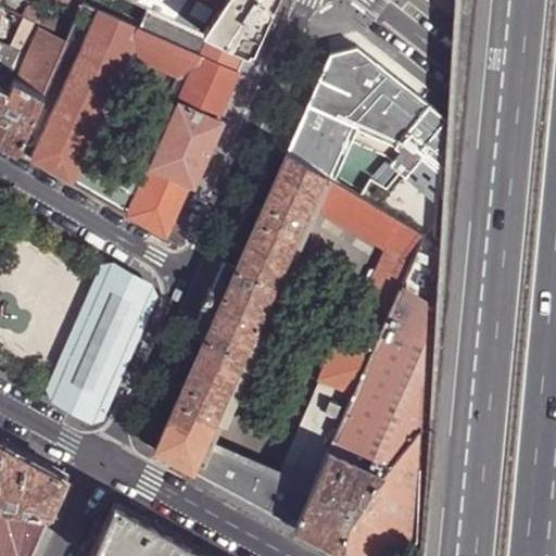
[(48,0),(79,14),(84,4),(85,0),(48,0)]
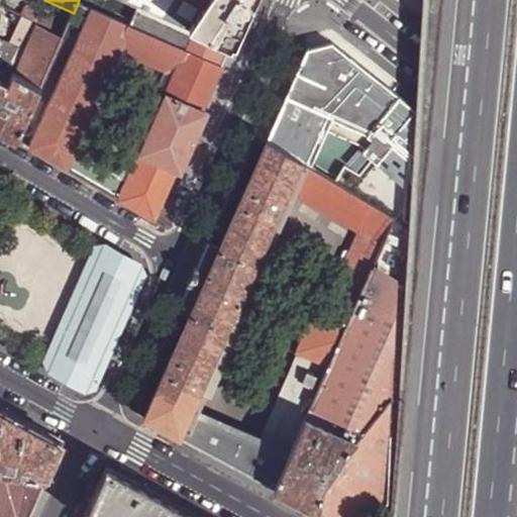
[(121,0),(140,9),(166,20),(177,0),(121,0)]
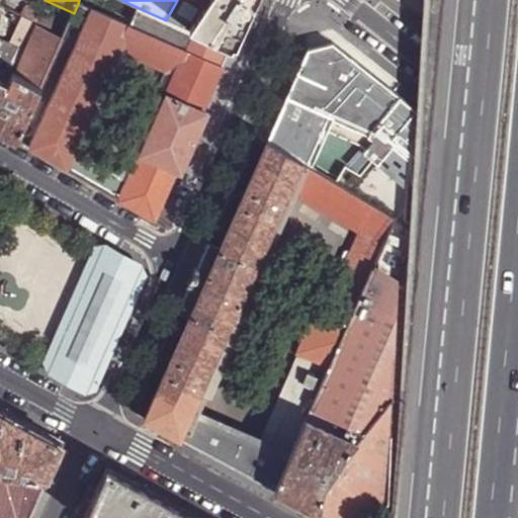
[(208,0),(206,4),(200,0),(177,0),(166,20),(188,31),(191,32),(201,34),(232,51),(239,34),(251,6),(254,0),(208,0)]
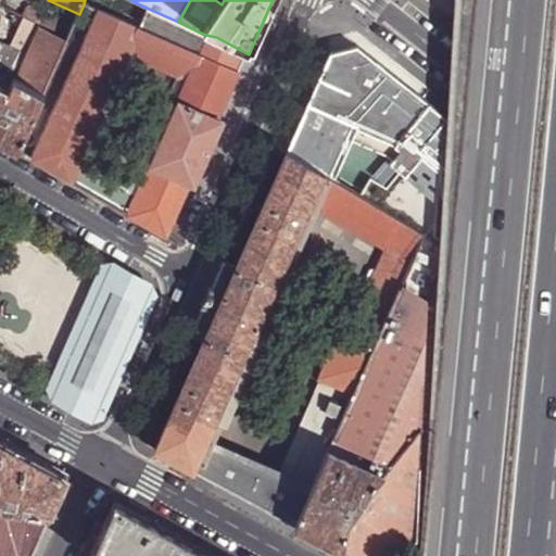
[(29,7),(24,17),(42,28),(67,41),(73,29),(29,7)]
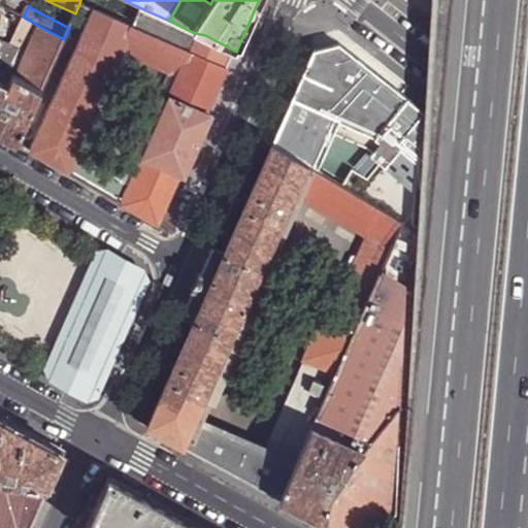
[(143,9),(134,29),(190,54),(227,70),(231,63),(236,52),(205,35),(195,33),(192,32),(169,21),(143,9)]
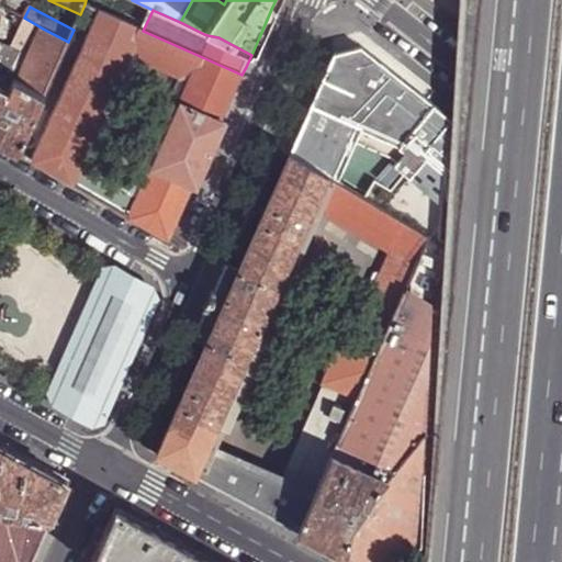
[(202,57),(143,31),(102,12),(34,163),(169,242),(192,187),(198,189),(226,124),(222,122),(242,75),(202,57)]
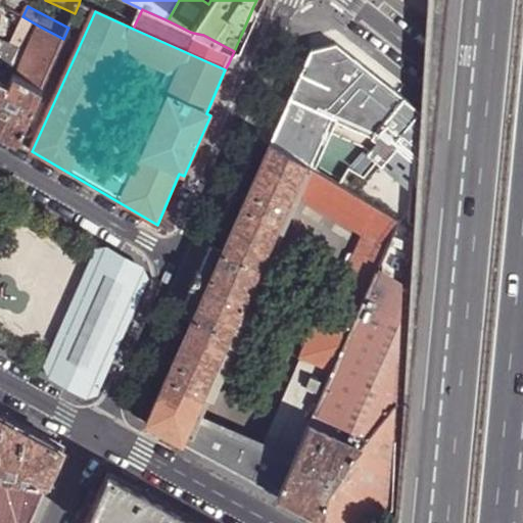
[(40,27),(22,16),(9,45),(0,62),(0,68),(12,75),(16,78),(40,27)]
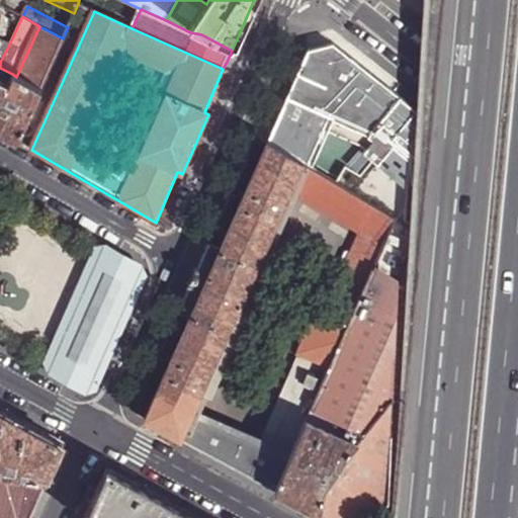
[(63,38),(39,26),(16,77),(39,89),(63,38)]
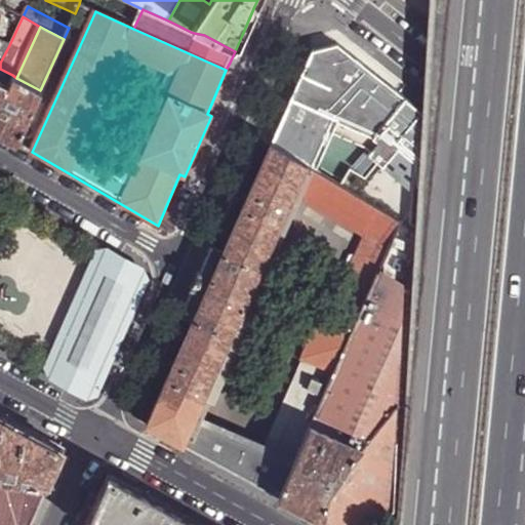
[(0,40),(0,63),(9,45),(0,40)]
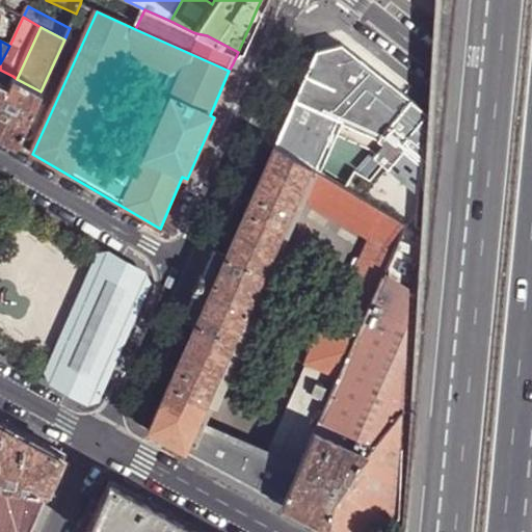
[(439,162),(458,135),(347,47),(344,44),(318,51),(275,147),(311,168),(321,174),(341,129),(378,144),(383,150),(373,160),(384,171),(399,157),(414,170),(417,231),(531,313),(531,203),(530,202),(531,198),(531,193),(493,163),(472,188),(439,162)]
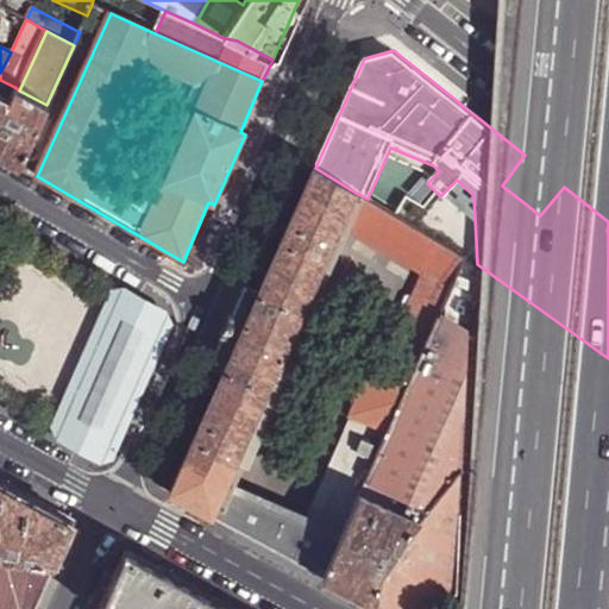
[(0,155),(19,165),(42,117),(46,105),(19,90),(14,87),(7,101),(0,98),(0,155)]
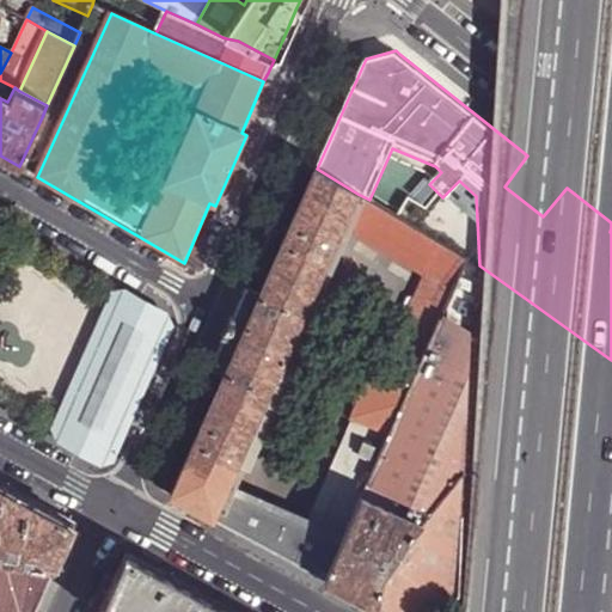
[(53,122),(42,117),(19,166),(30,172),(53,122)]
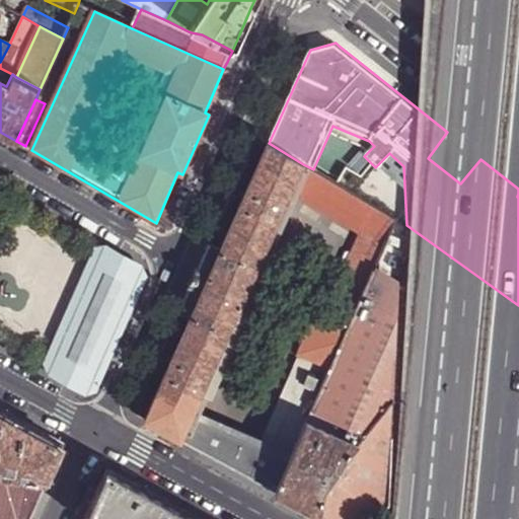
[(293,189),(303,164),(269,143),(221,250),(210,245),(199,271),(197,270),(190,286),(192,287),(179,312),(192,317),(145,421),(180,441),(192,417),(203,391),(246,293),(293,189)]
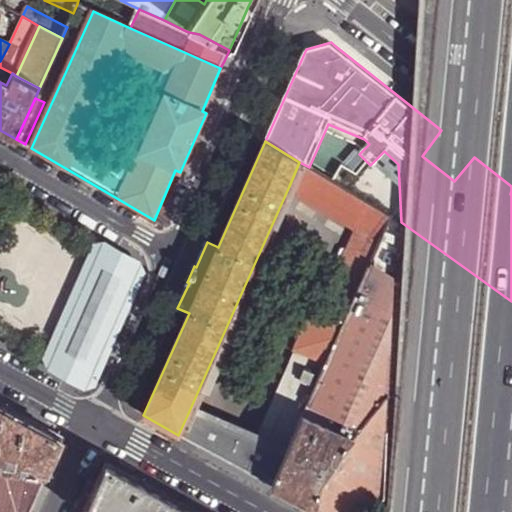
[(380,243),(390,218),(333,182),(309,167),(299,162),(289,186),(358,229),(380,243)]
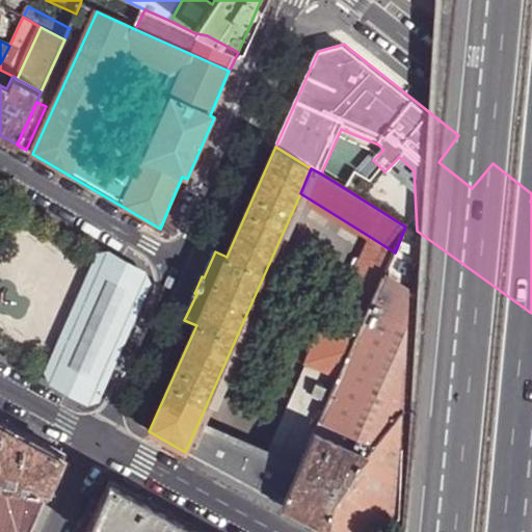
[(347,294),(338,313),(331,310),(299,379),(304,381),(300,392),(327,404),(383,277),(395,253),(372,238),(364,256),(353,260),(342,285),(347,294)]
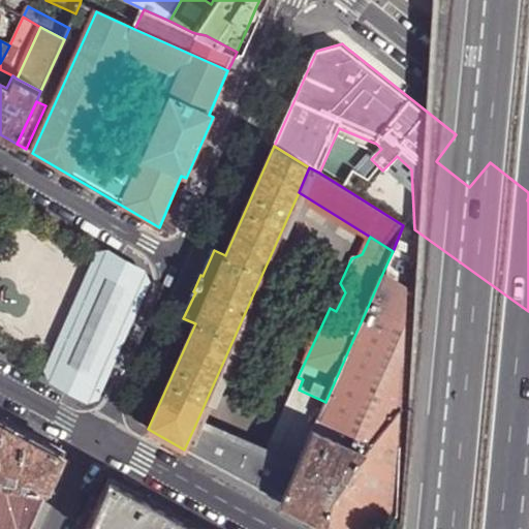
[(142,277),(104,255),(52,376),(89,397),(115,338),(142,277)]
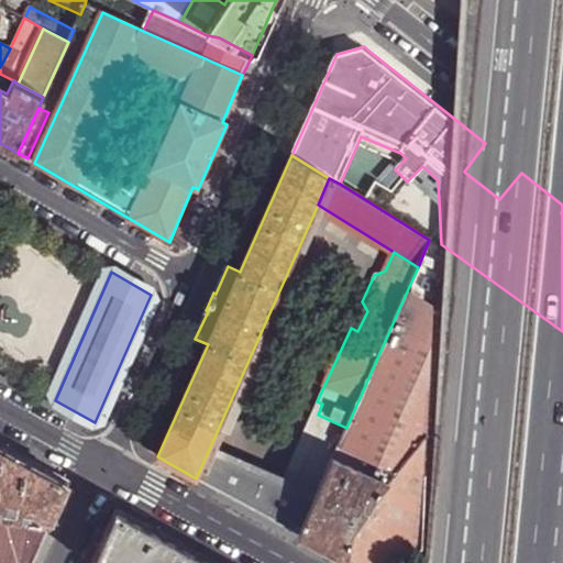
[(417,300),(406,294),(346,428),(340,442),(398,470),(421,442),(415,423),(414,414),(414,405),(417,300)]
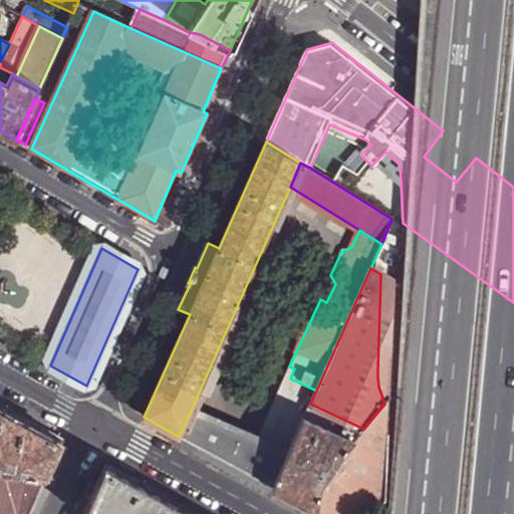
[(289,366),(256,443),(272,450),(275,444),(290,450),(304,419),(310,404),(316,391),(290,378),(294,368),(289,366)]
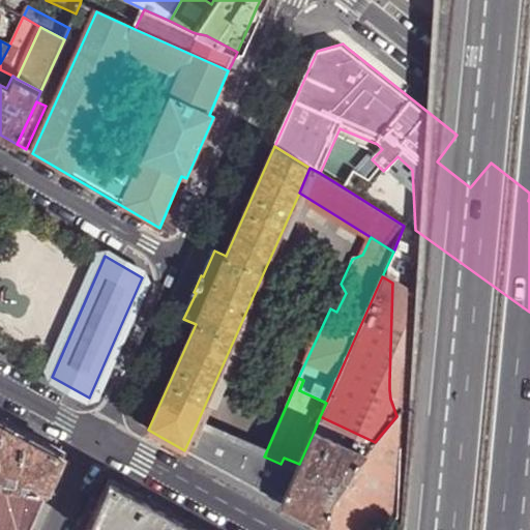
[(364,454),(375,442),(320,416),(314,432),(364,454)]
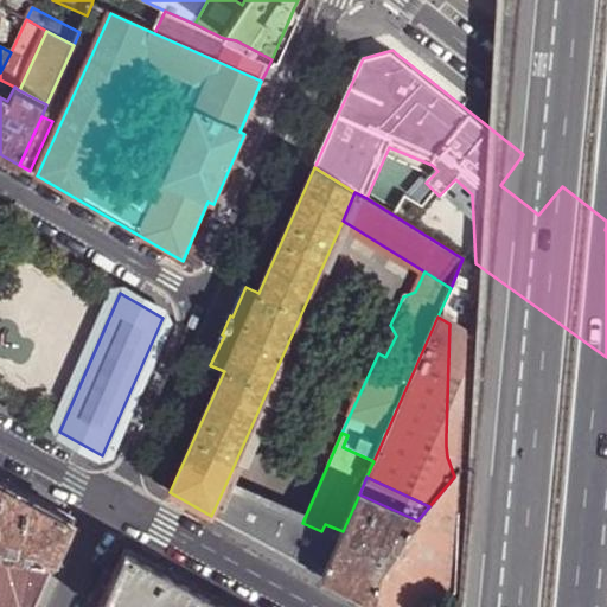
[(460,487),(454,477),(429,506),(417,521),(382,572),(374,605),(377,606),(439,606),(455,592),(460,487)]
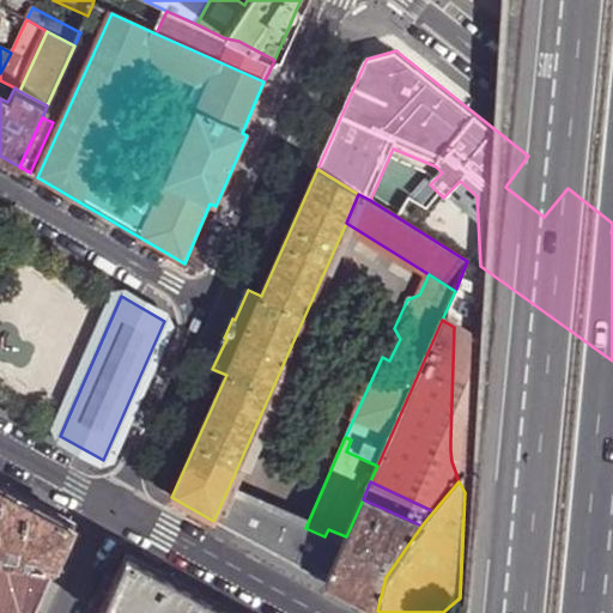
[(0,557),(55,568),(74,526),(0,485),(0,557)]
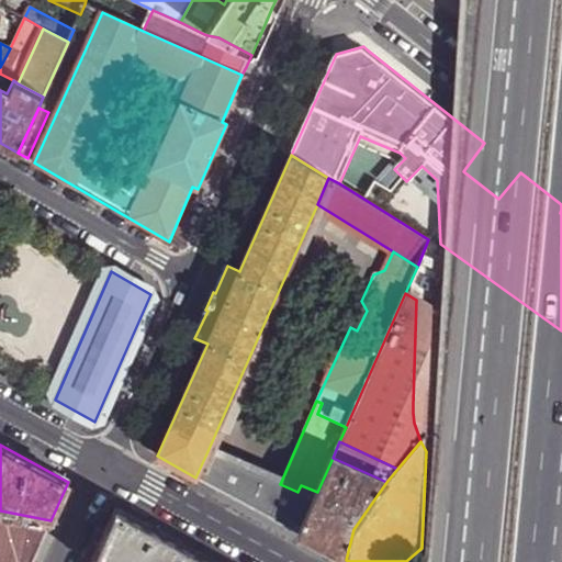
[(195,478),(213,486),(225,459),(208,451),(195,478)]
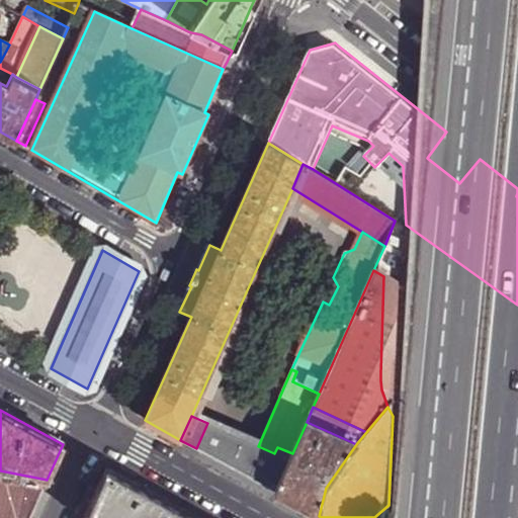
[(326,488),(356,444),(307,422),(292,453),(275,492),(297,504),(319,516),(326,488)]
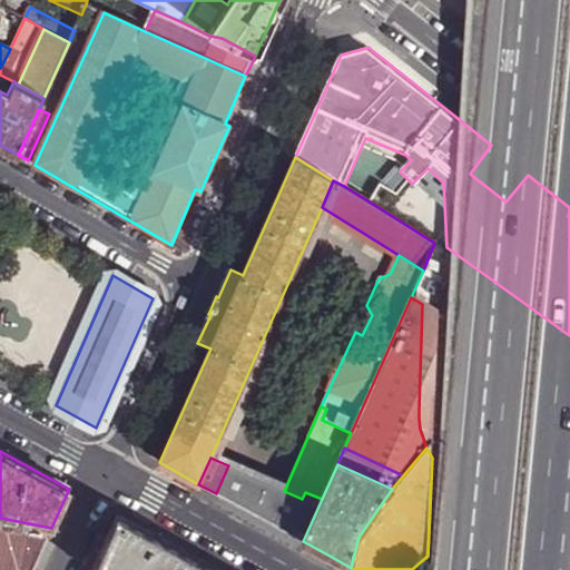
[(216,493),(303,541),(322,499),(305,492),(302,499),(284,491),(228,465),(216,493)]
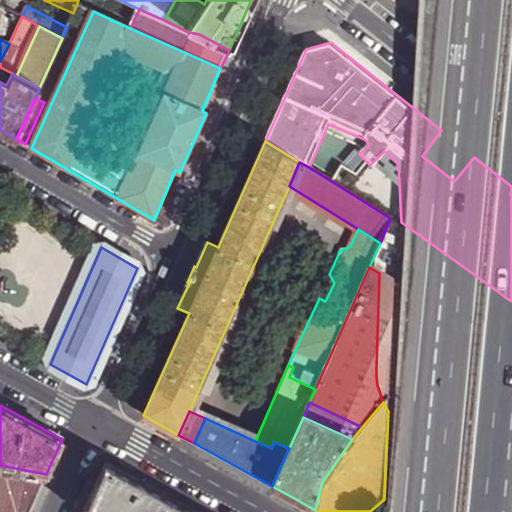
[(195,511),(139,481),(106,463),(84,511),(195,511)]
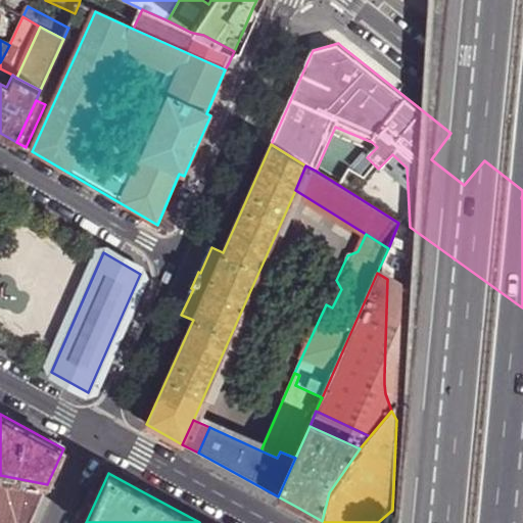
[(0,475),(0,522),(30,522),(47,484),(0,475)]
